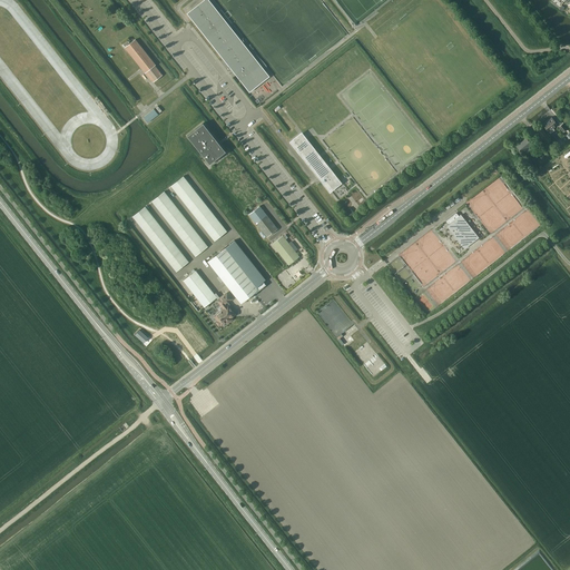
[(220,23),(222,21),(218,16),(216,18),(215,16),(216,15),(206,0),(190,12),(202,27),(203,25),(204,27),(203,28),(207,33),(208,32),(210,33),(208,36),(219,49),(235,37),(224,23),(222,25),(220,23)]
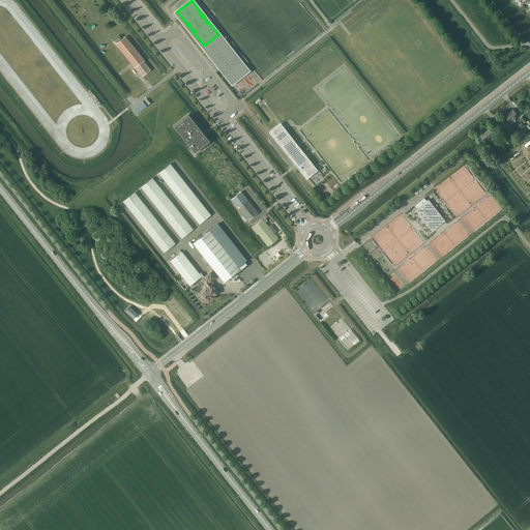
[(125,36),(116,45),(135,68),(136,67),(143,77),(151,69),(144,61),(145,60),(125,36)]
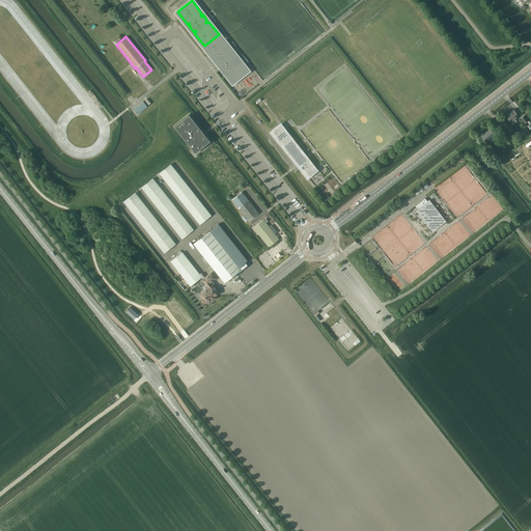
[(223,43),(219,36),(205,47),(211,53),(223,43)]
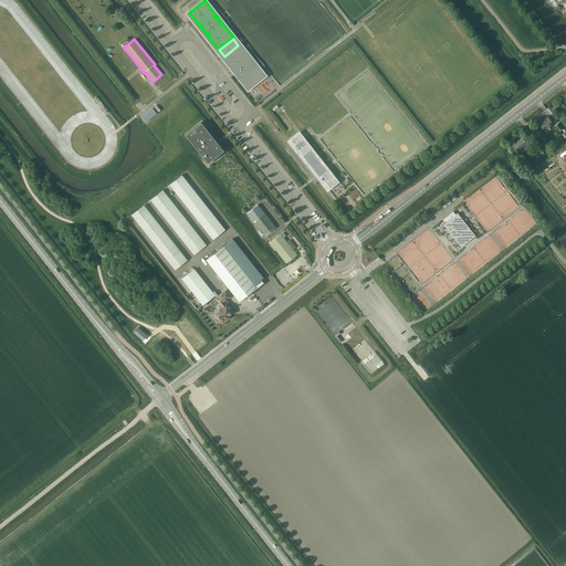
[(234,66),(232,67),(249,88),(264,76),(248,55),(245,58),(244,55),(245,54),(239,48),(226,58),(231,65),(233,64),(234,66)]
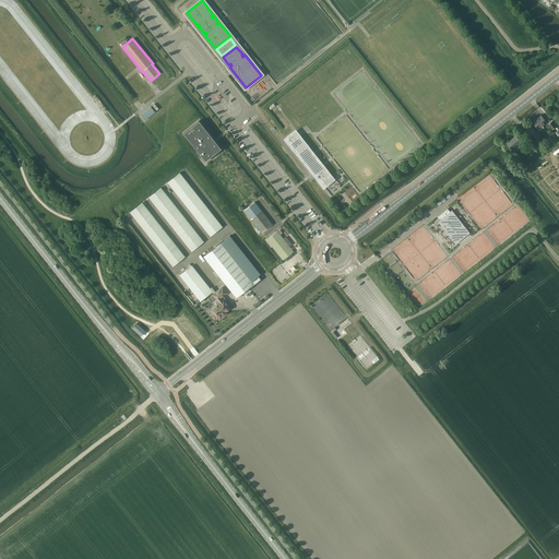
[(141,115),(145,120),(155,113),(151,107),(141,115)]
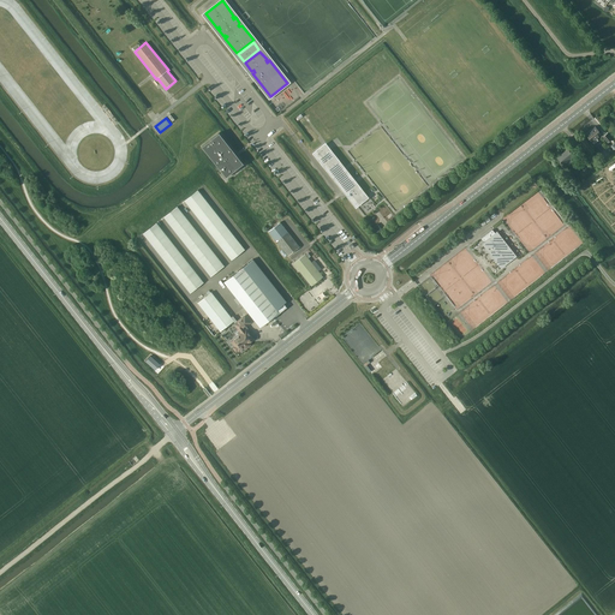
[(318,133),(305,118),(299,123),(312,139),(317,135),(318,133)]
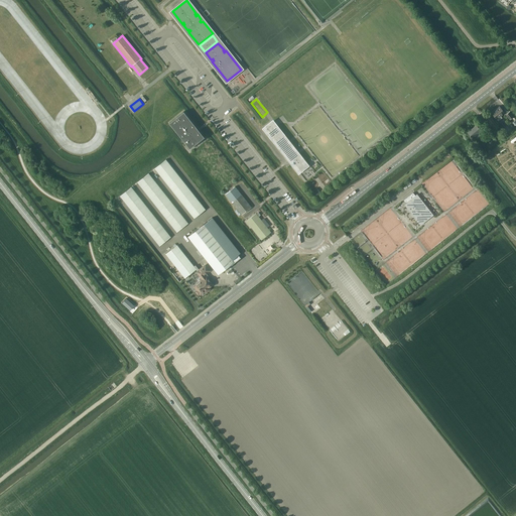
[(500,107),(492,113),(497,120),(505,113),(500,107)]
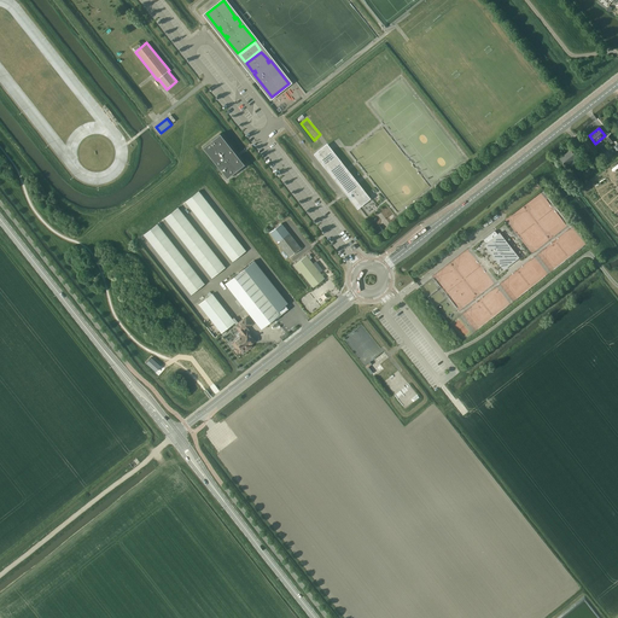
[(228,176),(231,175),(245,164),(239,157),(238,158),(235,155),(237,155),(220,133),(203,147),(222,172),(225,175),(227,175),(228,176)]
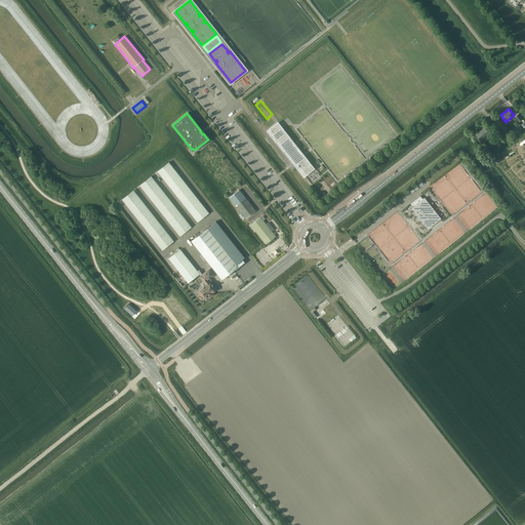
[(508,129),(499,119),(495,122),(503,132),(508,129)]
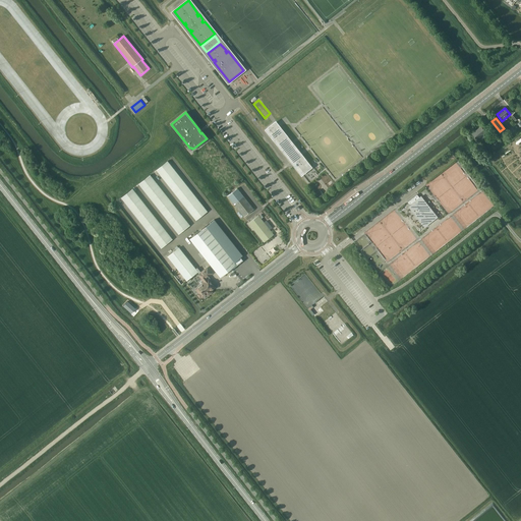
[(267,129),(270,133),(271,132),(273,133),(278,129),(277,127),(278,126),(275,123),(267,129)]
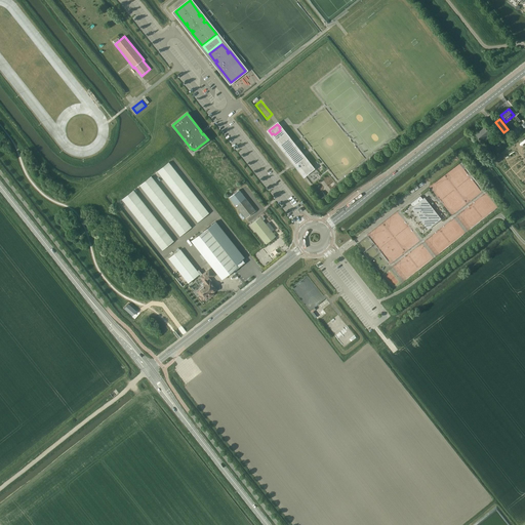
[(484,127),(476,134),(481,140),(484,138),(485,140),(488,138),(487,135),(489,133),(484,127)]
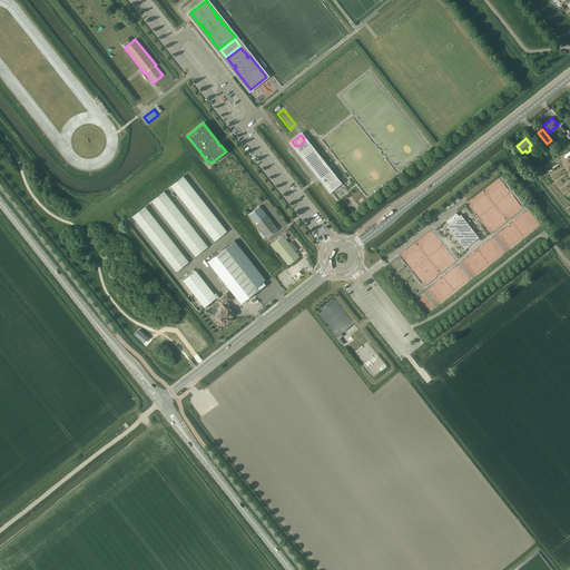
[(304,141),(298,146),(296,147),(310,164),(311,163),(313,164),(311,166),(318,176),(321,175),(322,176),(321,178),(331,190),(340,184),(330,170),(328,172),(327,169),(327,168),(320,158),(318,159),(317,157),(318,157),(305,140),(304,141)]
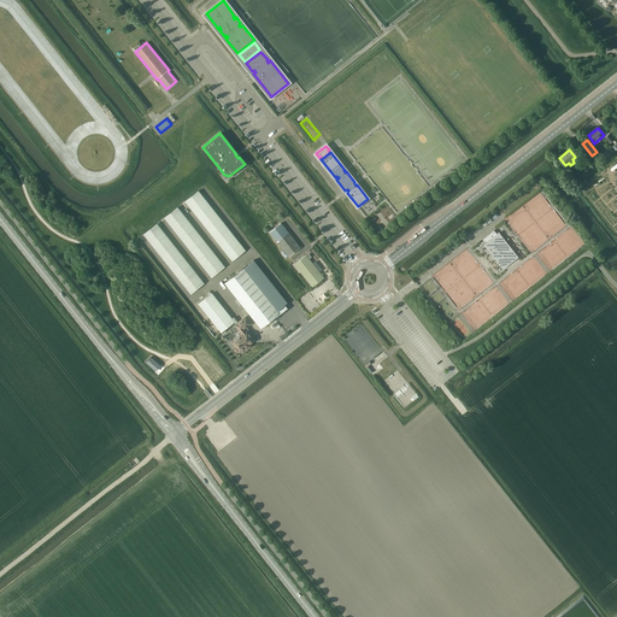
[(199,191),(184,201),(233,262),(246,251),(199,191)]
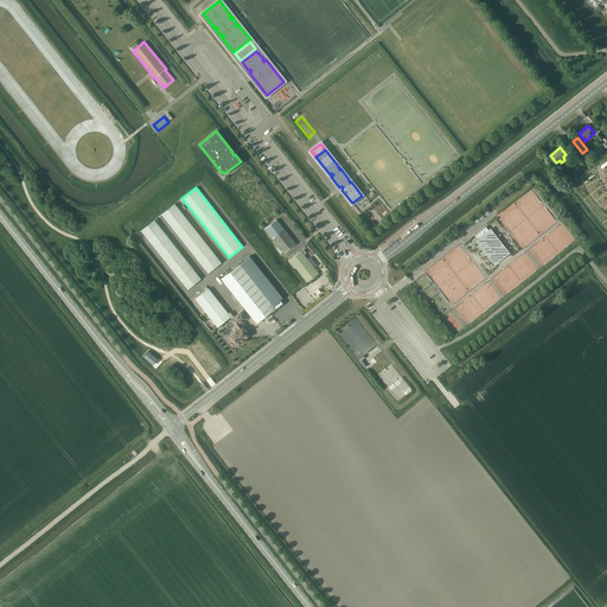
[(222,262),(174,204),(161,215),(208,273),(222,262)]
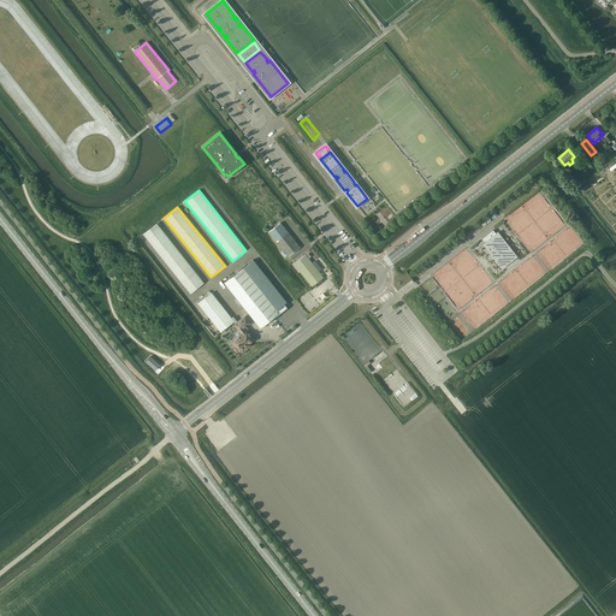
[(203,283),(157,223),(143,234),(190,294),(203,283)]
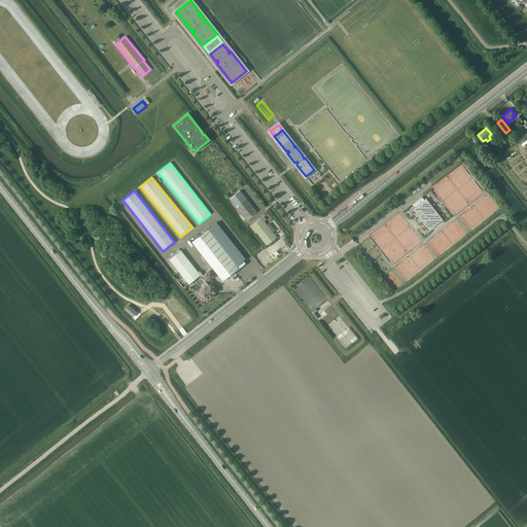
[(247,219),(256,211),(240,190),(230,198),(247,219)]
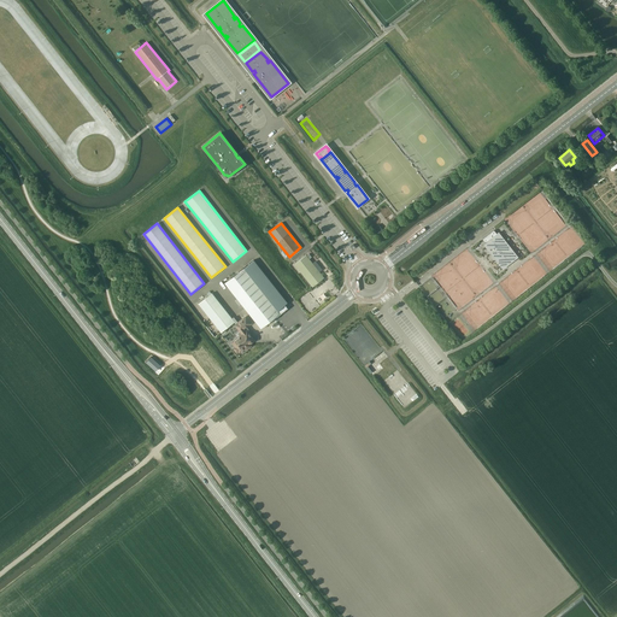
[(494,230),(482,239),(486,242),(501,263),(512,254),(494,230)]
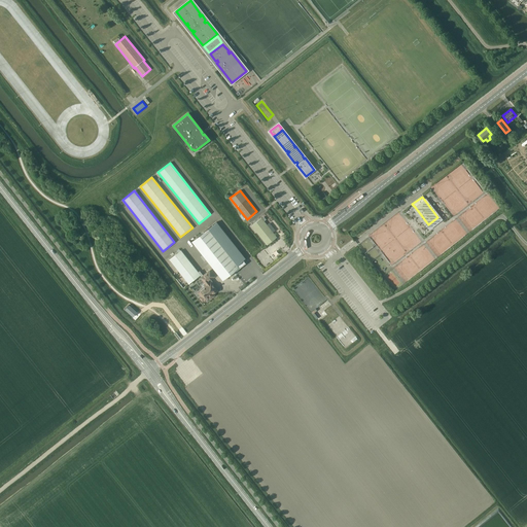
[(251,225),(267,245),(277,238),(261,218),(251,225)]
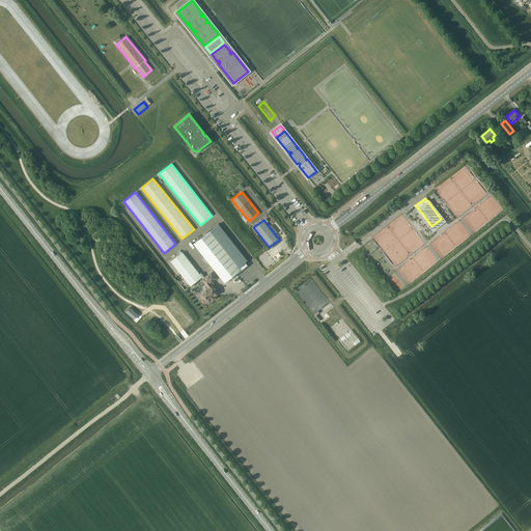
[(210,230),(193,244),(224,282),(236,273),(236,274),(245,268),(243,264),(247,260),(218,224),(210,230)]
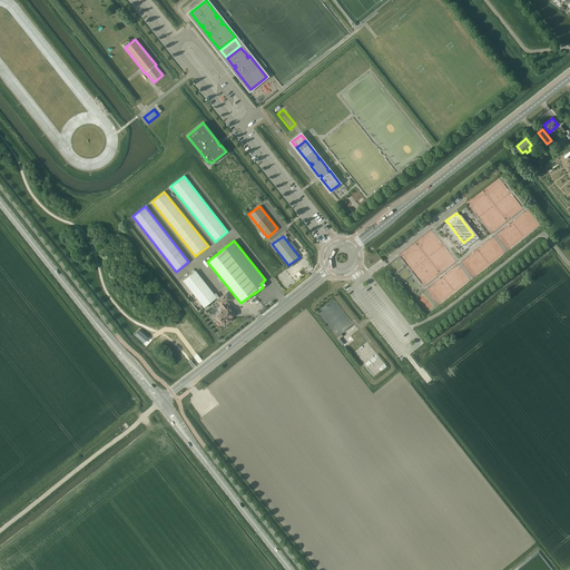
[(204,307),(216,297),(196,271),(184,281),(204,307)]
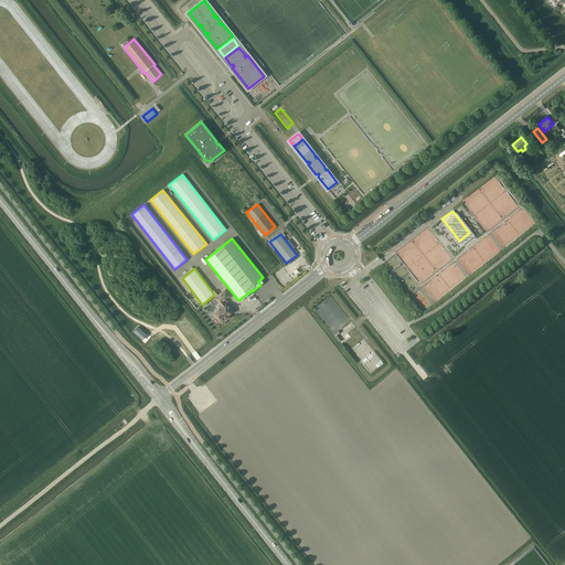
[(228,315),(233,311),(225,302),(225,304),(224,300),(230,296),(225,290),(215,298),(220,304),(216,306),(219,309),(213,313),(216,317),(214,319),(217,322),(219,321),(220,321),(224,318),(225,320),(230,317),(228,315)]
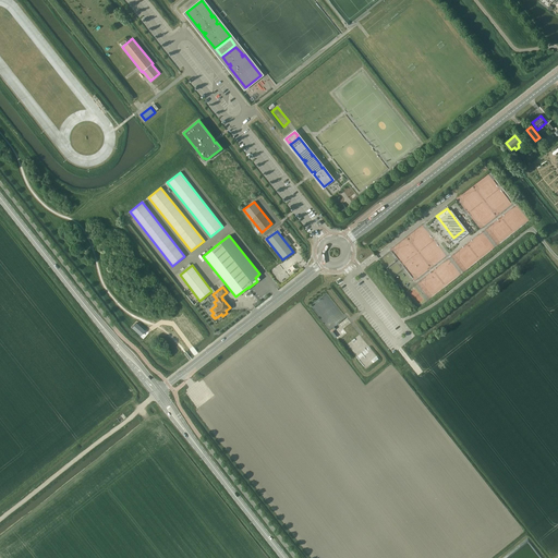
[(136,323),(132,328),(141,336),(145,330),(136,323)]
